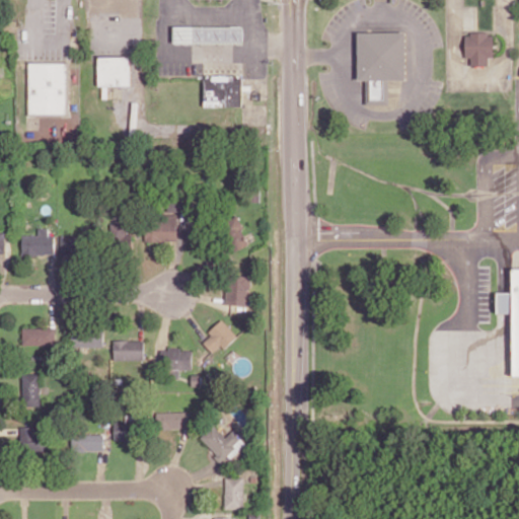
[(243,44),(244,26),(174,25),(173,43),(243,44)]
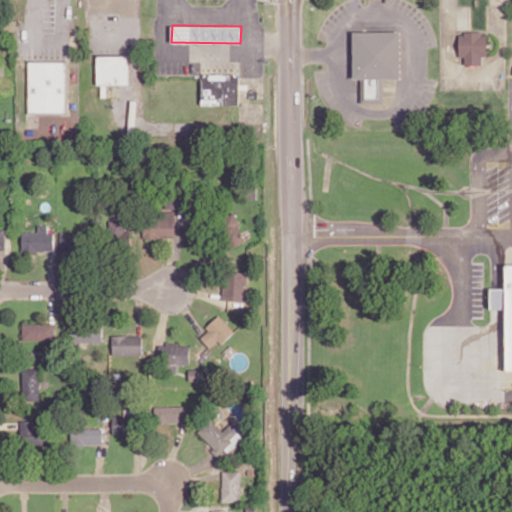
[(353,31),(353,77),(363,77),(363,96),(377,96),(377,77),(398,77),(398,31),(353,31)]
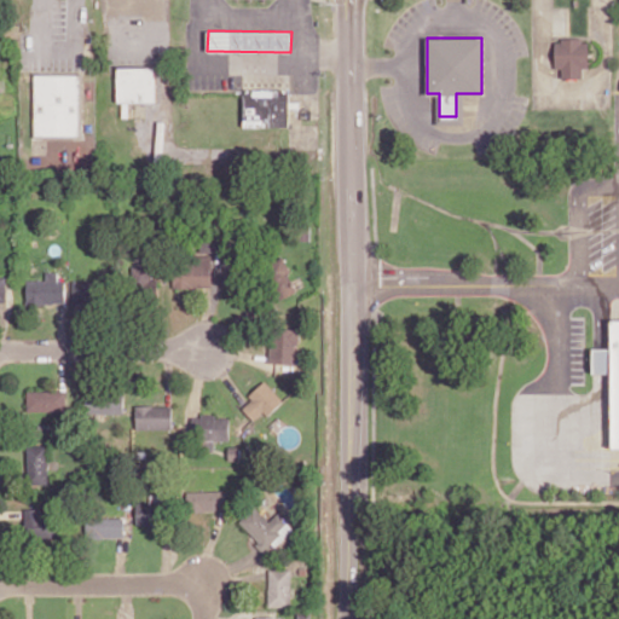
[(555,69),(561,69),(561,79),(583,79),(583,68),(589,68),(588,39),(555,40),(555,69)]
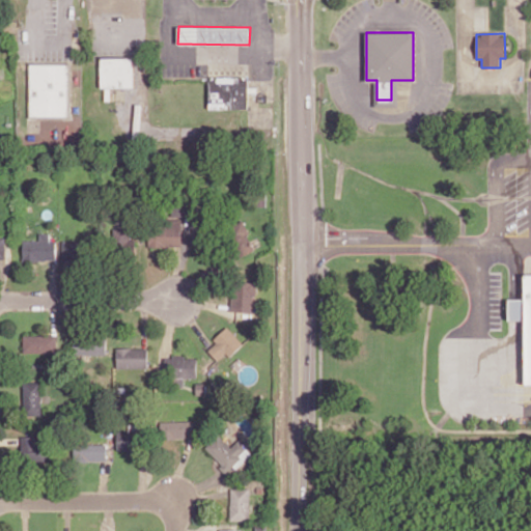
[(101,88),(108,88),(108,87),(134,88),(135,58),(101,57),(101,88)]
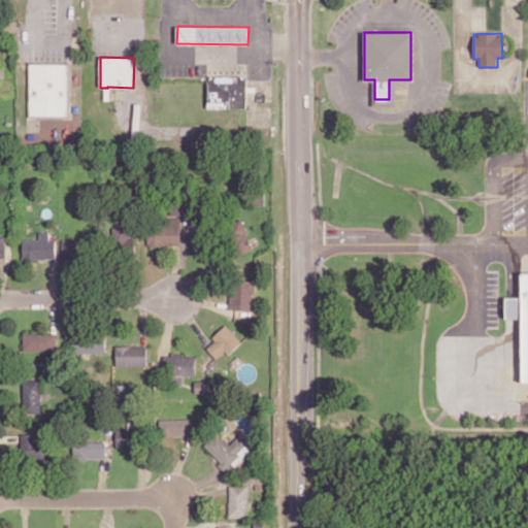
[(29,116),(67,116),(68,64),(30,63),(29,116)]
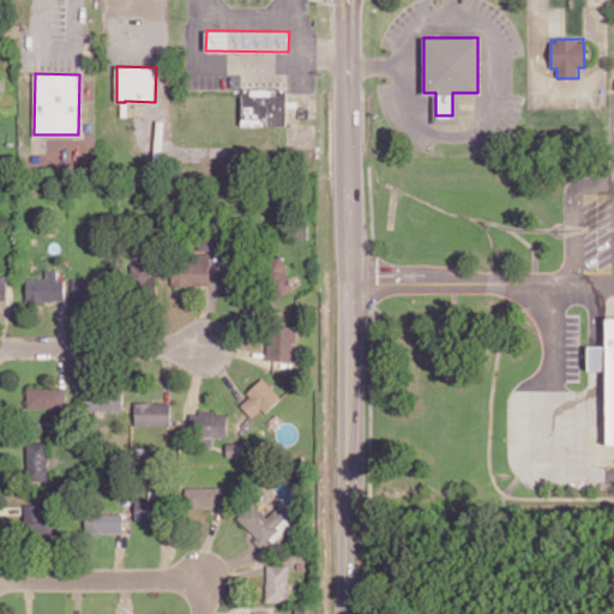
[(287,90),(242,89),(241,126),(287,126),(287,90)]
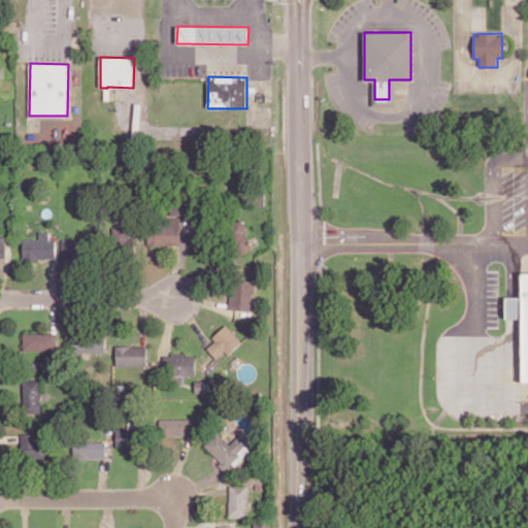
[(248,219),(230,218),(229,253),(248,253),(248,219)]
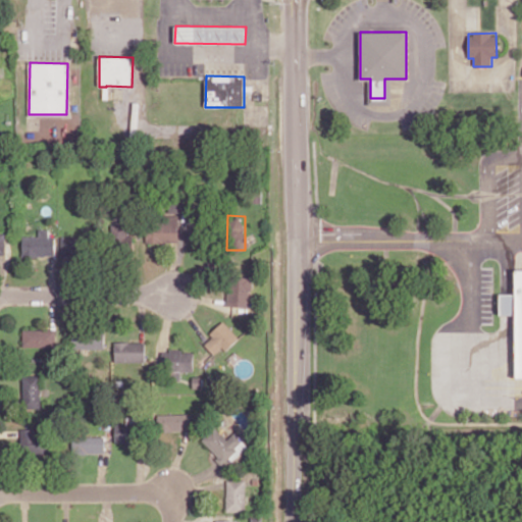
[(178,242),(177,216),(146,217),(146,243),(178,242)]
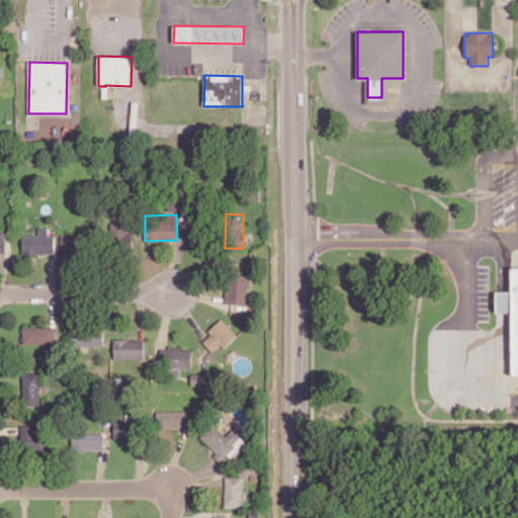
[(22,234),(22,253),(54,254),(54,235),(48,235),(49,227),(38,227),(38,235),(22,234)]
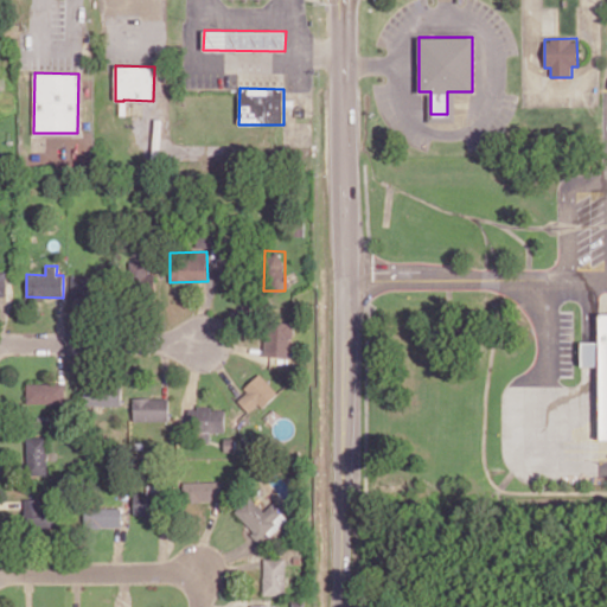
[(606,312),(599,313),(599,342),(581,342),(581,365),(600,365),(600,440),(606,439),(606,312)]
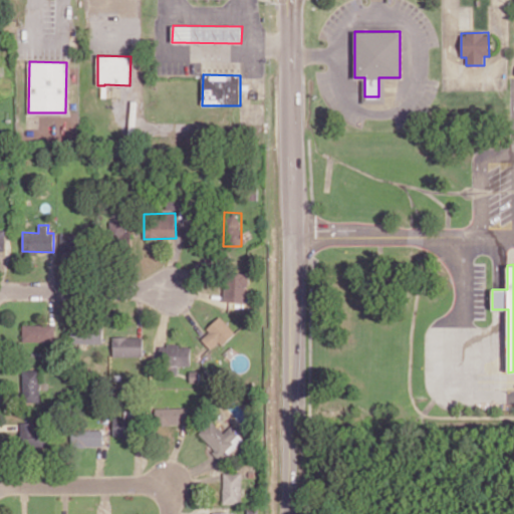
[(248,273),(224,273),(223,302),(247,302),(248,273)]
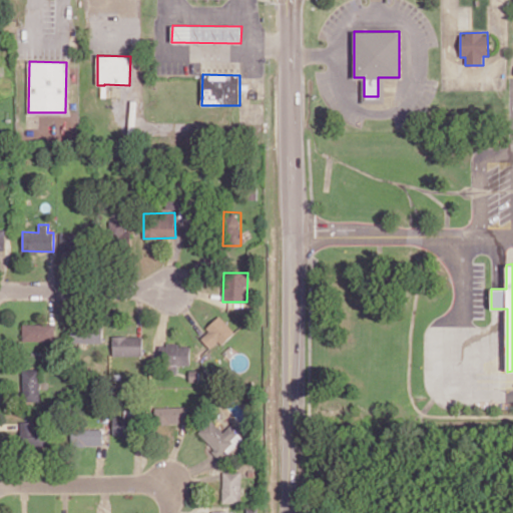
[(210,349),(218,341),(221,345),(234,332),(220,317),(199,336),(210,349)]
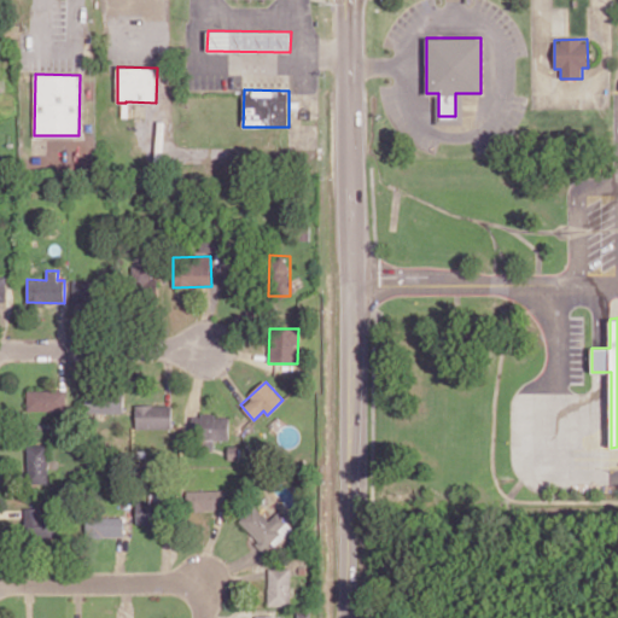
[(66,412),(66,390),(27,390),(27,410),(66,412)]
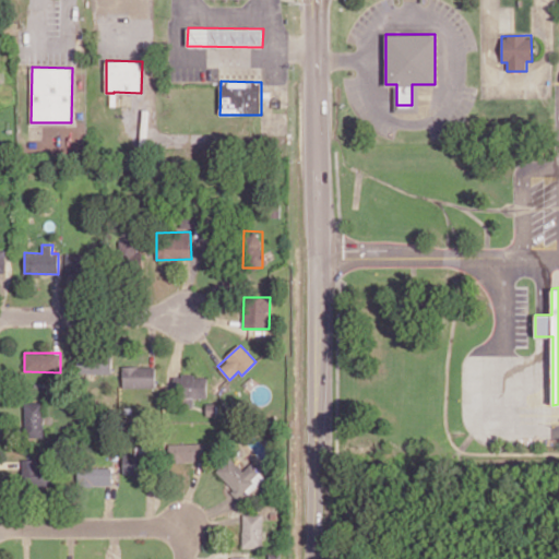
[(75,355),(75,372),(111,373),(111,356),(75,355)]
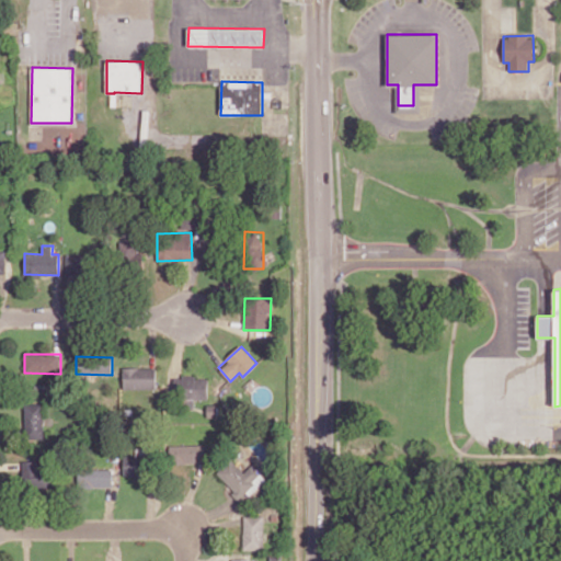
[(123,388),(156,389),(156,368),(124,367),(123,388)]
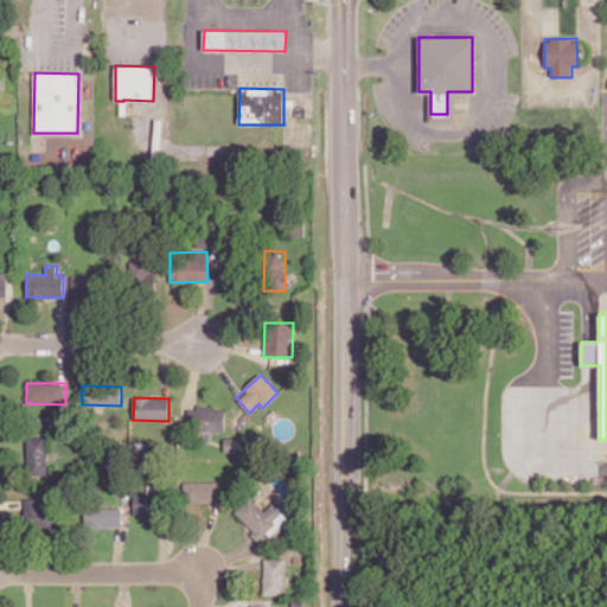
[(225,408),(189,407),(189,430),(224,432),(225,408)]
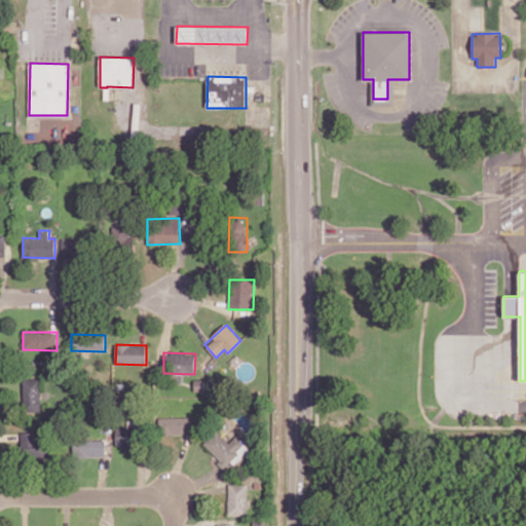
[(41,410),(40,379),(23,380),(24,410),(41,410)]
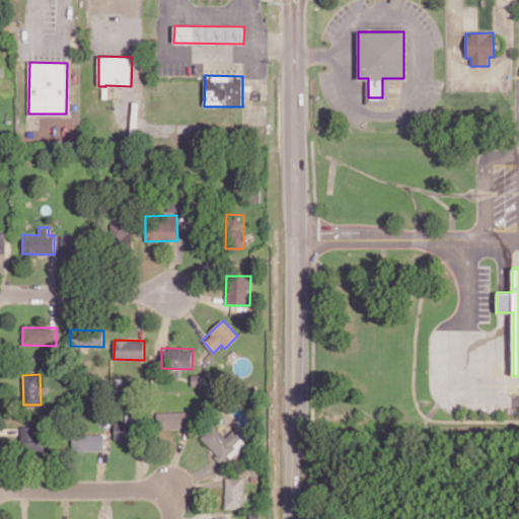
[(157,412),(157,430),(190,429),(190,411),(157,412)]
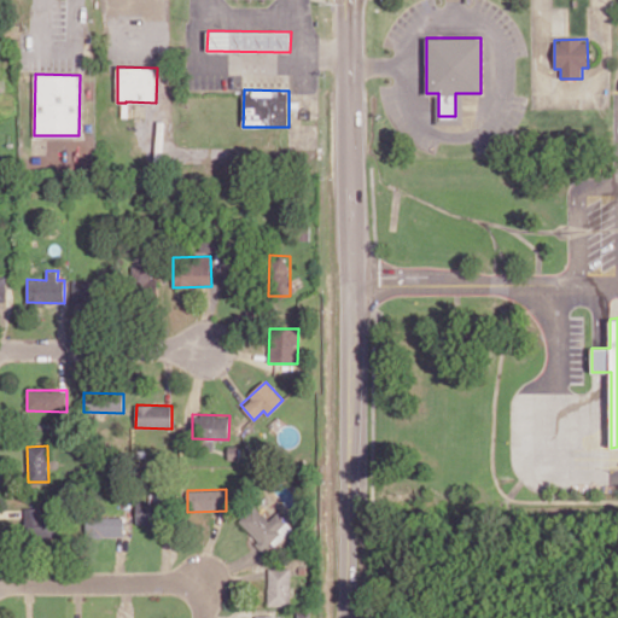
[(151,503),(136,503),(136,522),(162,523),(163,496),(151,495),(151,503)]
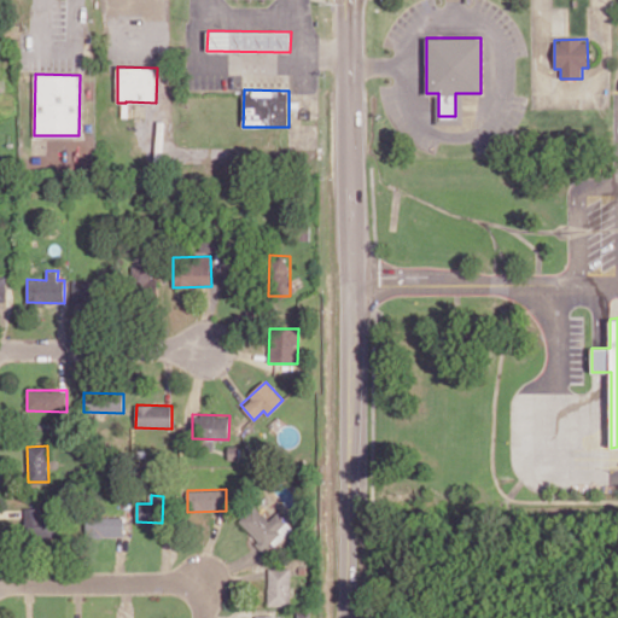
[(266,549),(287,528),(258,500),(237,523),(266,549)]
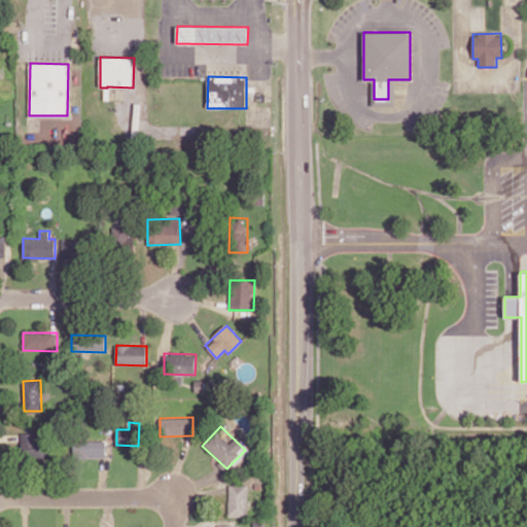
[(24,456),(46,457),(47,434),(25,433),(24,456)]
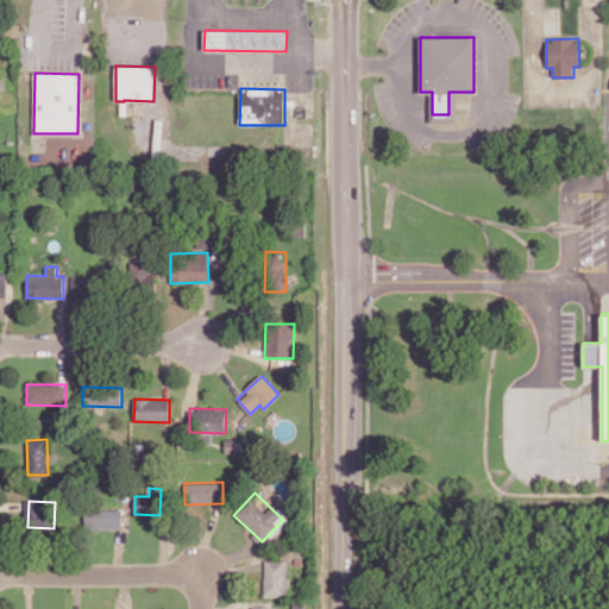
[(123,508),(85,508),(85,529),(123,529),(123,508)]
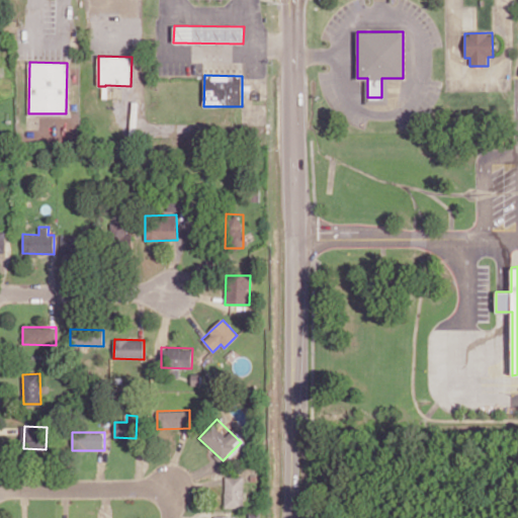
[(225,476),(225,507),(244,506),(244,476),(225,476)]
